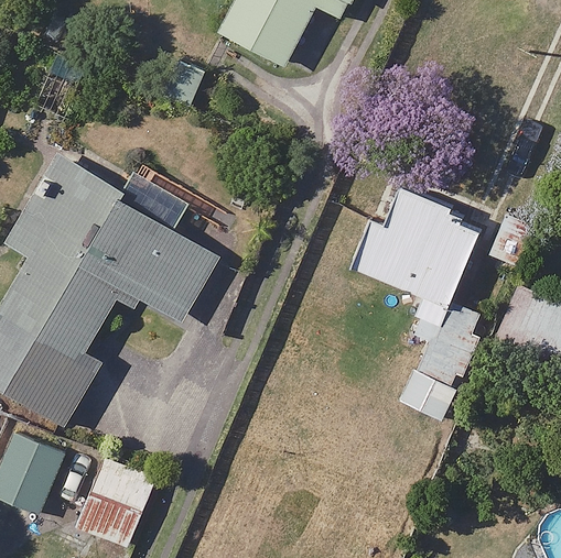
[(352,0),(235,0),(218,33),(284,67),(315,8),(342,21),(352,0)]
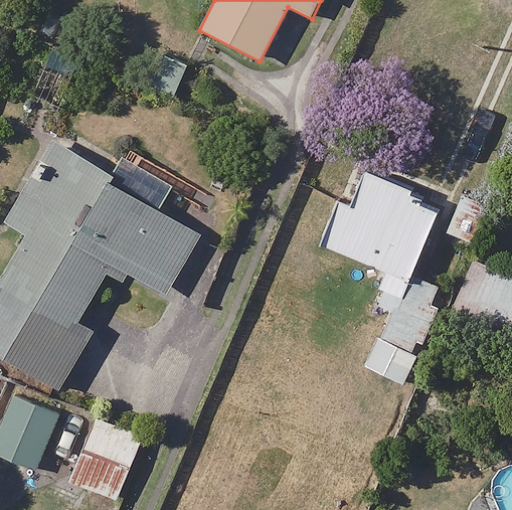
[(114,177),(54,143),(8,224),(29,237),(0,288),(0,355),(60,389),(91,336),(75,327),(111,265),(166,296),(199,236),(157,212),(168,191),(121,165),(114,177)]
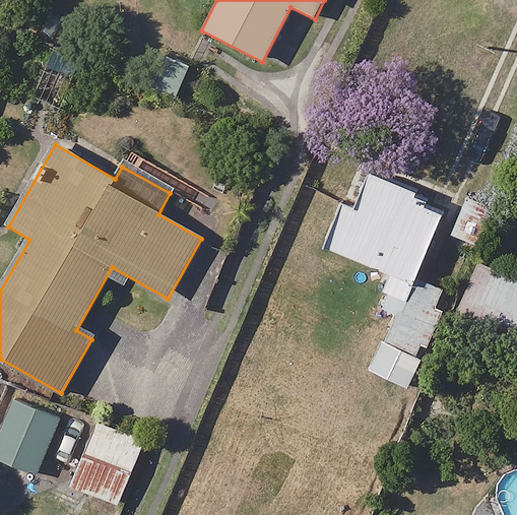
[(445,204),(356,168),(323,248),(392,276),(379,311),(392,316),(369,373),(408,389),(446,297),(413,283),(445,204)]
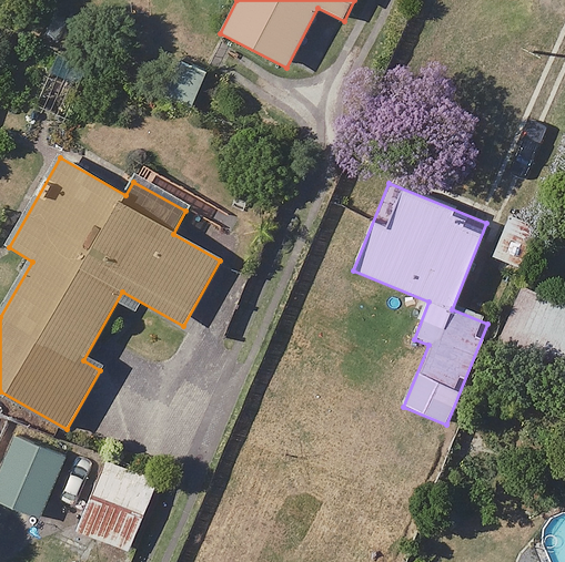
[(535,230),(500,216),(485,256),(520,269),(535,230)]
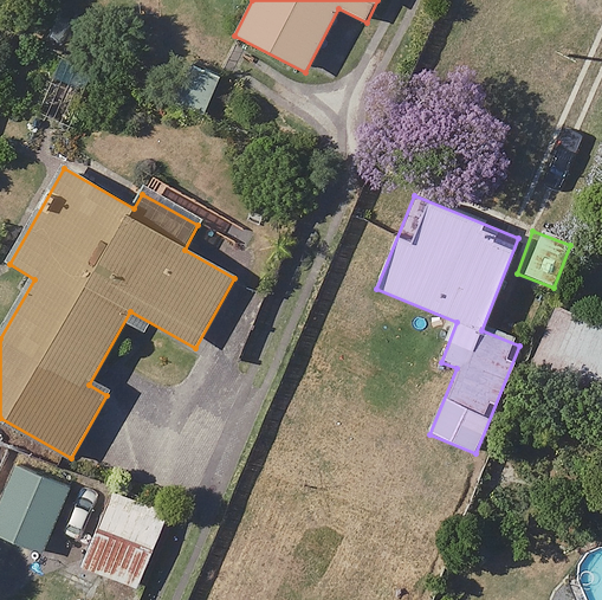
[(69,489),(17,466),(0,504),(0,537),(40,555),(69,489)]
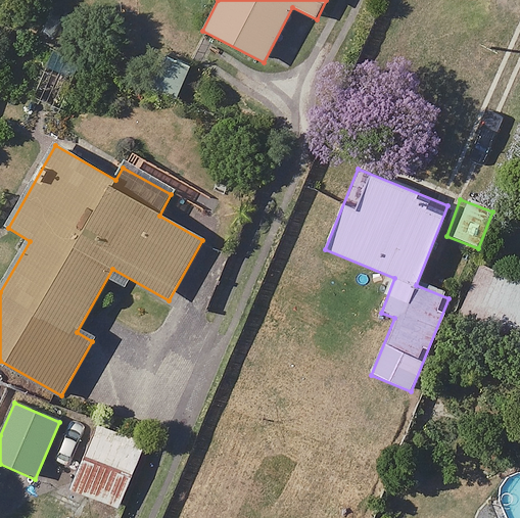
[(145,446),(97,426),(71,491),(120,511),(145,446)]
